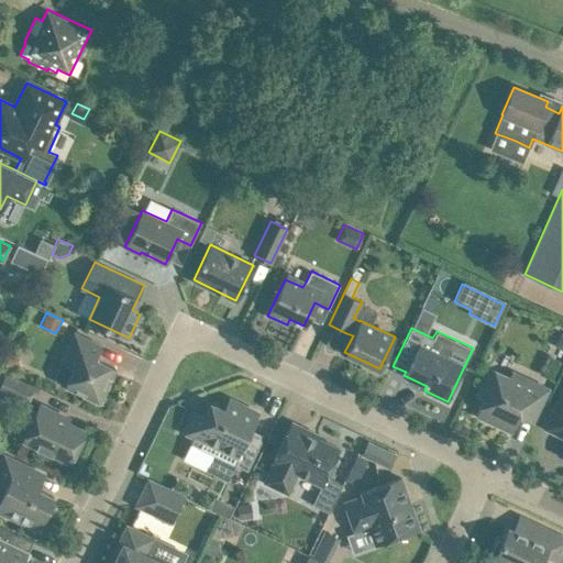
[(101,345),(74,332),(61,361),(74,367),(65,385),(99,401),(114,367),(96,359),(101,345)]
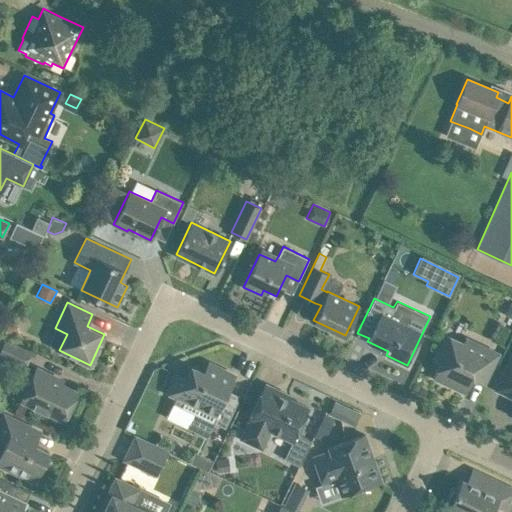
[(15,320),(3,324),(7,337),(19,333),(15,320)]
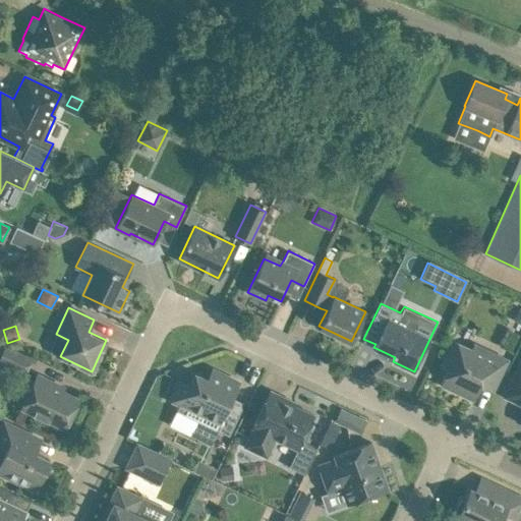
[(448,369),(441,384),(474,400),(481,385),(493,391),(507,359),(473,343),(470,348),(453,340),(441,365),(448,369)]
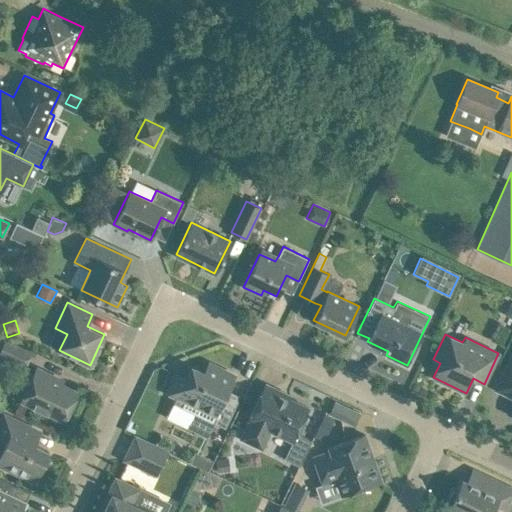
[(0,355),(24,367),(32,351),(0,335),(0,355)]
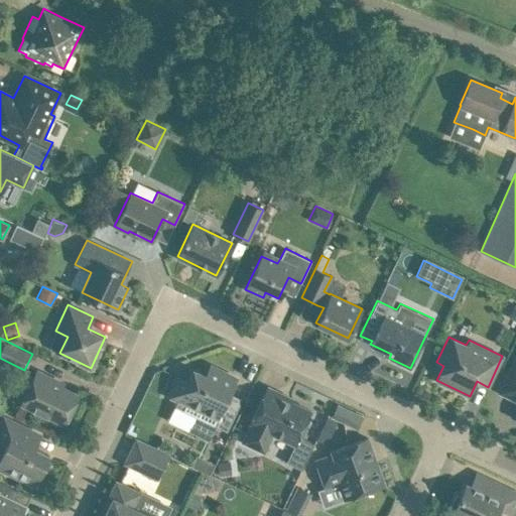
[(515,356),(499,392),(515,400),(515,414),(515,417),(515,356)]
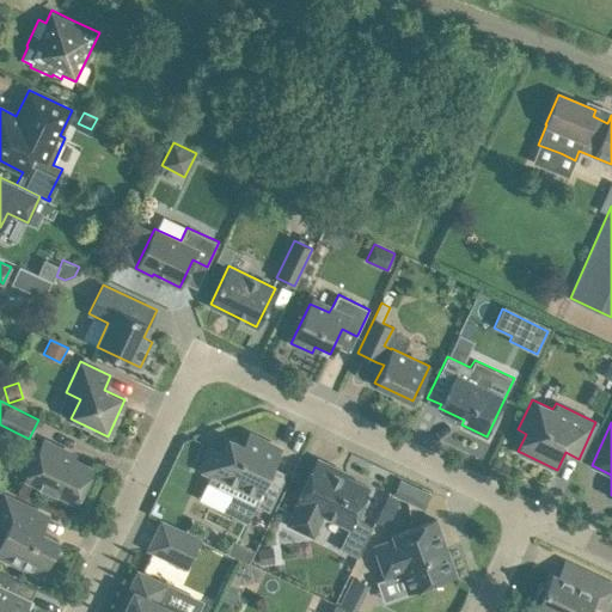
[(246,521),(255,505),(269,512),(287,473),(271,466),(280,448),(249,434),(244,446),(236,442),(225,446),(222,452),(209,446),(199,469),(213,475),(209,482),(208,481),(208,482),(236,495),(228,510),(246,519),(245,521),(246,521)]
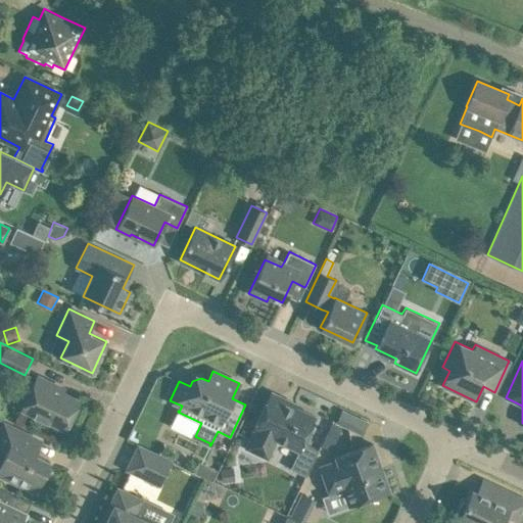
[(64,429),(79,399),(53,387),(55,384),(37,375),(20,409),(37,416),(37,421),(45,425),(48,422),(64,429)]
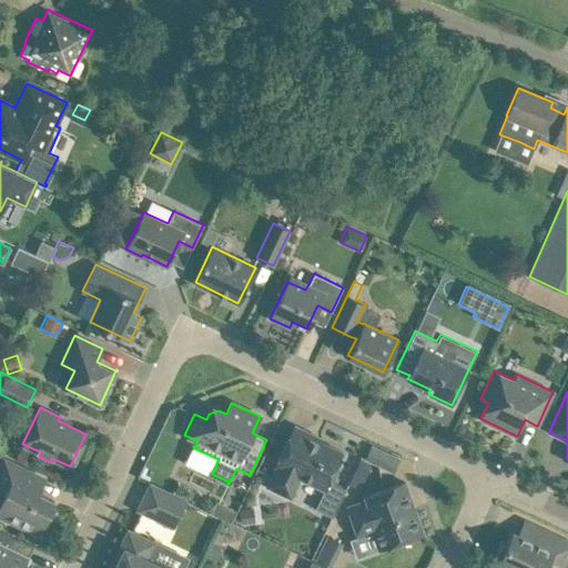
[(321,442),(322,438),(294,425),(274,466),(275,466),(266,486),(290,497),(300,478),(324,489),(330,478),(343,452),(321,442)]
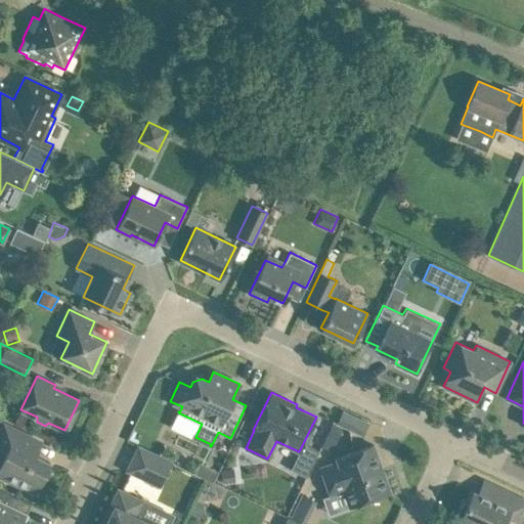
[(360,442),(370,419),(343,406),(333,430),(360,442)]
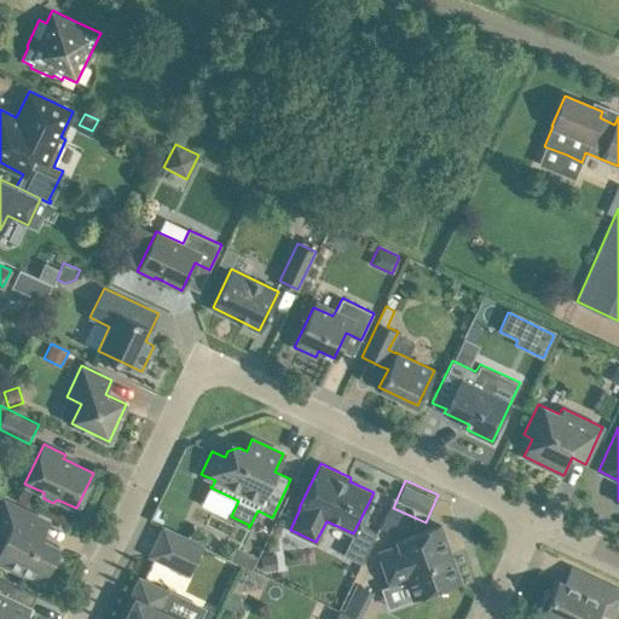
[(58,545),(46,539),(53,524),(39,516),(4,499),(0,508),(0,533),(6,536),(0,548),(0,561),(41,582),(58,545)]
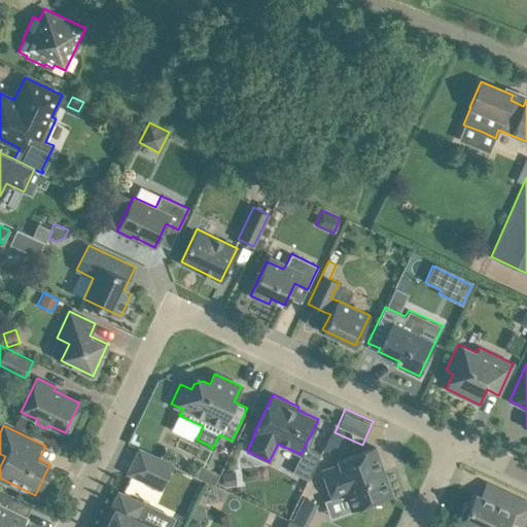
[(339,463),(321,469),(331,499),(326,501),(331,516),(354,508),(392,494),(376,447),(338,460),(339,463)]
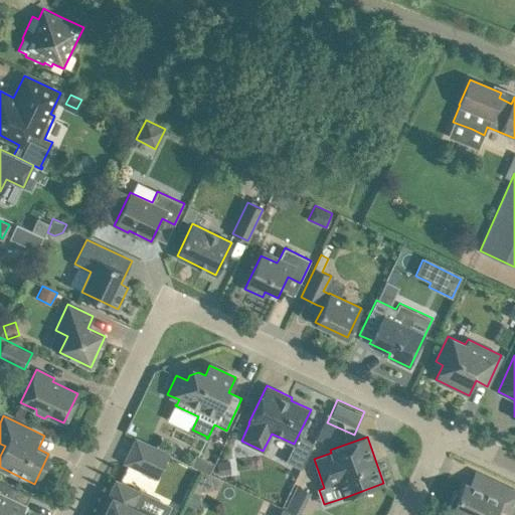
[(169,454),(136,438),(135,439),(144,443),(133,466),(125,461),(124,462),(158,478),(169,454)]
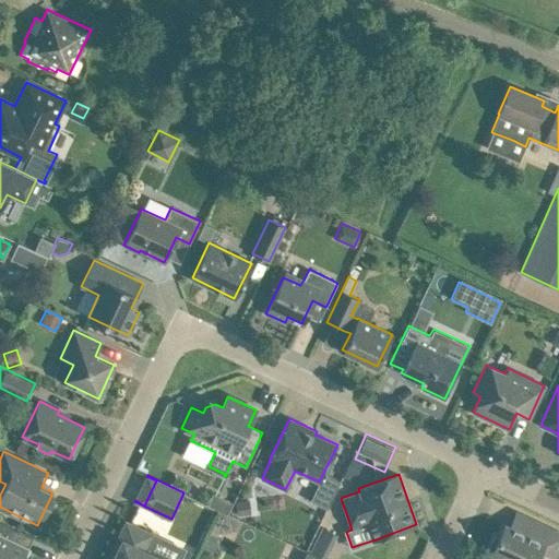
[(224,513),(229,502),(215,496),(216,494),(215,494),(209,506),(224,513)]
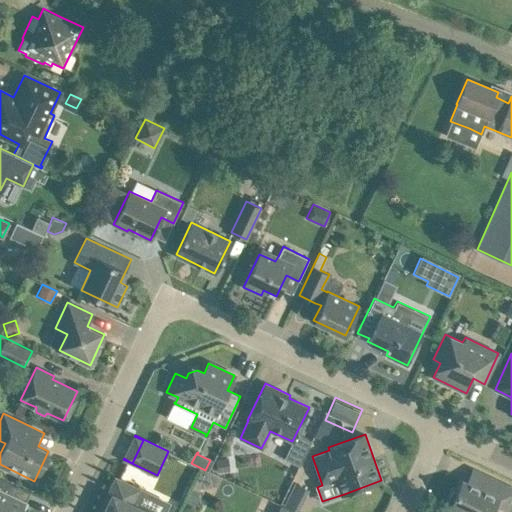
[(228,457),(215,459),(218,472),(230,471),(228,457)]
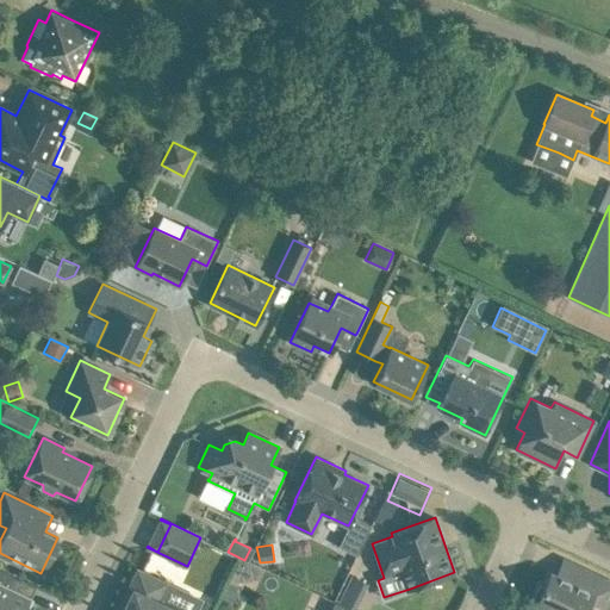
[(0,609),(23,609),(29,599),(7,589),(14,576),(0,568),(0,609)]
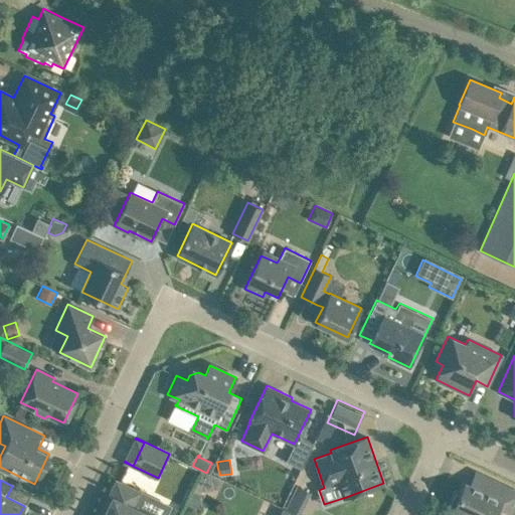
[(151,514),(133,506),(140,491),(116,480),(108,496),(112,497),(103,514),(151,514)]
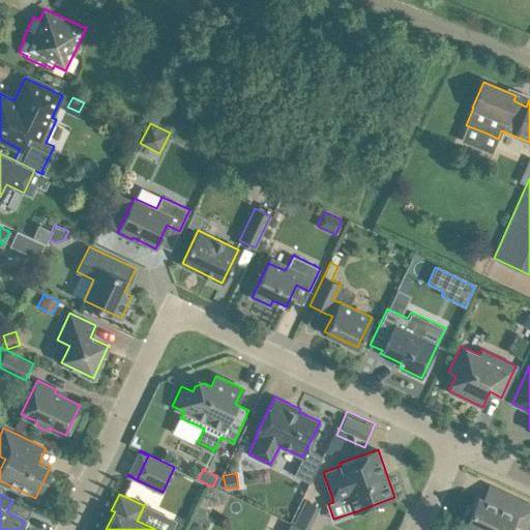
[(526,528),(529,520),(529,504),(508,495),(507,496),(510,497),(504,509),(478,497),(472,509),(469,507),(463,520),(466,522),(465,524),(476,529),(508,529),(512,522),(526,528)]
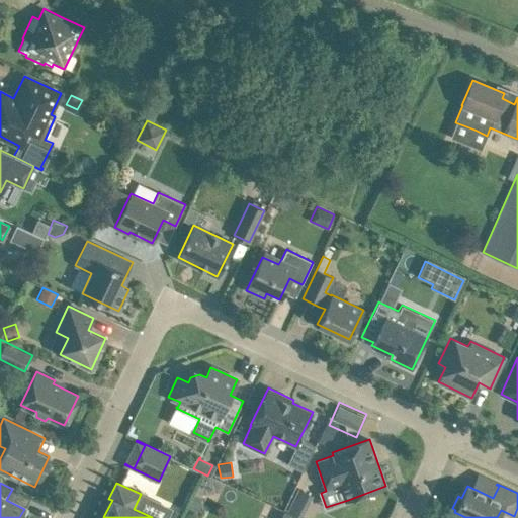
[(313,493),(297,487),(288,508),(303,515),(313,493)]
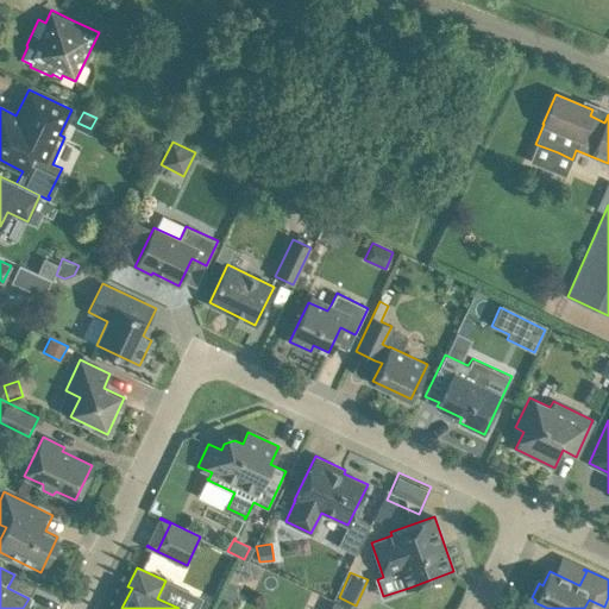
[(355,608),(334,598),(328,608),(355,608)]
